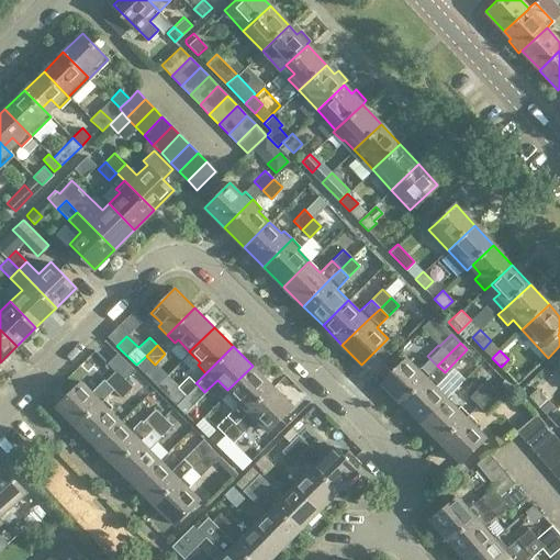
[(406,357),(380,383),(400,403),(428,373),(436,367),(437,366),(427,356),(416,368),(406,357)]
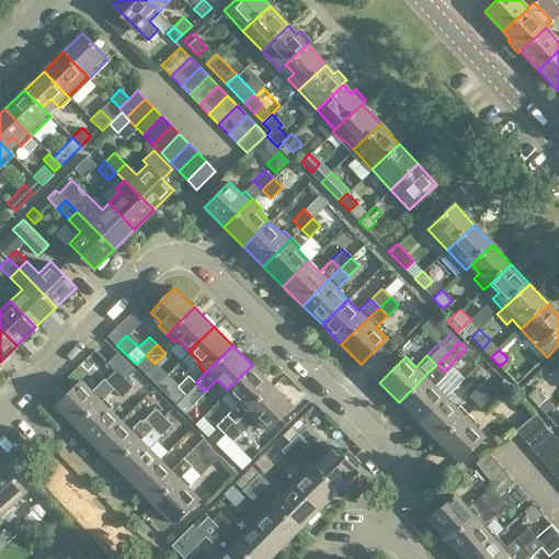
[(237,405),(227,414),(235,422),(244,412),(273,385),(252,365),(227,389),(239,401),(236,403),(237,405)]
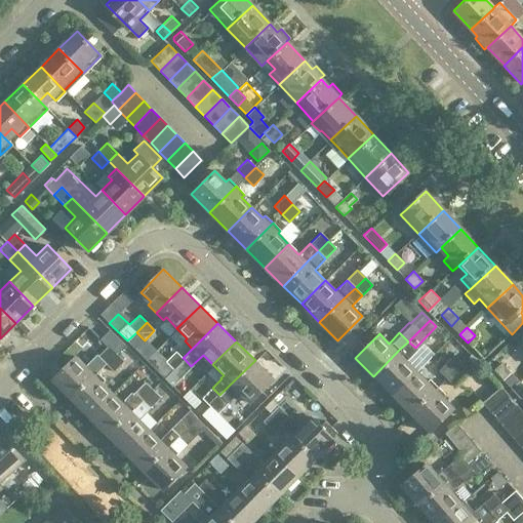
[(400,349),(373,376),(392,395),(416,370),(405,359),(407,356),(415,348),(408,342),(407,343),(400,349)]
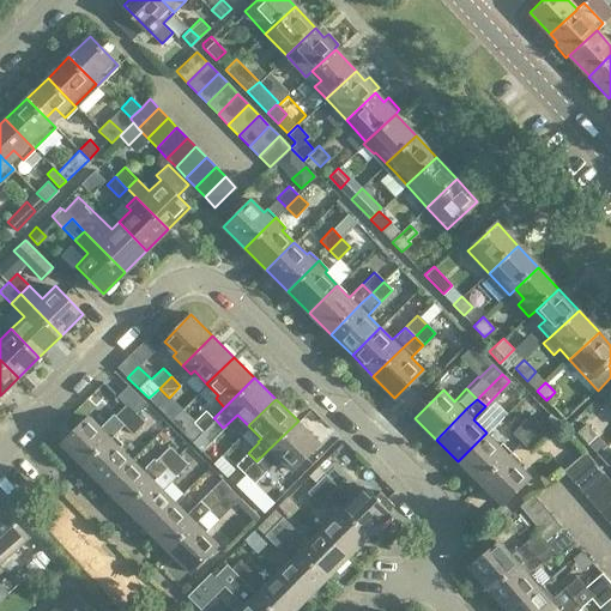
[(126,404),(114,416),(115,417),(122,424),(134,412),(126,404)]
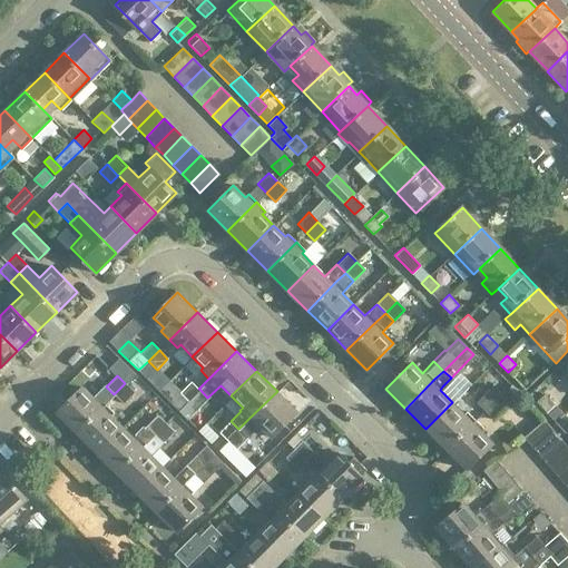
[(191,381),(179,392),(187,401),(199,389),(198,389),(191,381)]
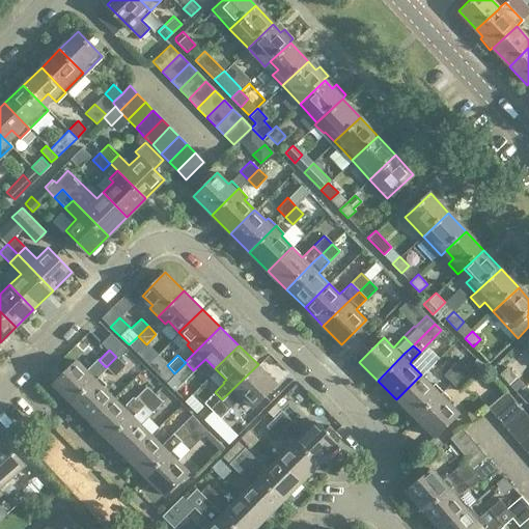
[(116,357),(106,367),(114,376),(124,365),(116,357)]
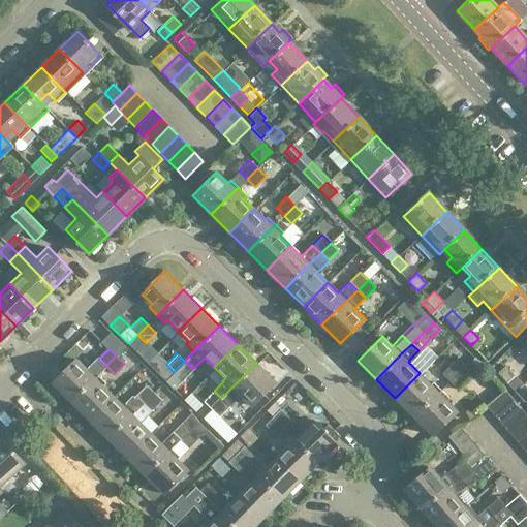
[(98,359),(97,358),(86,370),(75,360),(52,383),(70,401),(97,374),(105,366),(99,360),(98,359)]
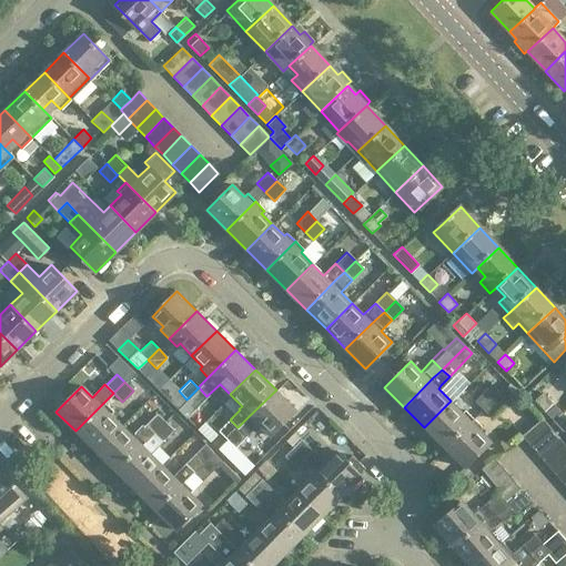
[(187,400),(178,408),(187,416),(206,396),(199,387),(187,400)]
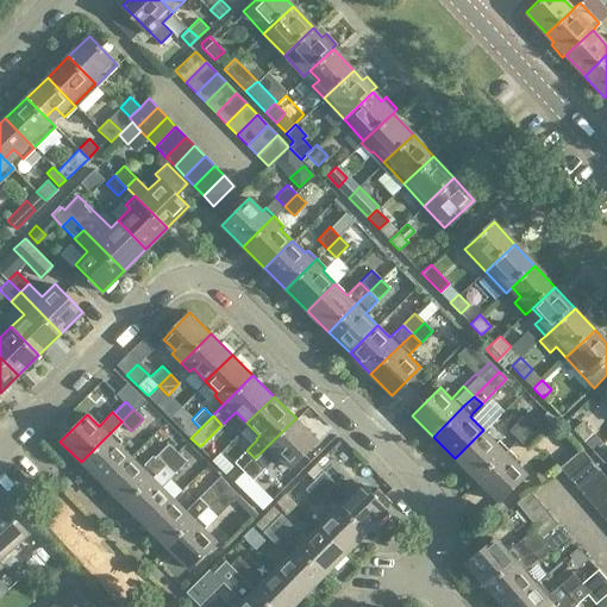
[(508,430),(518,439),(531,426),(520,417),(508,430)]
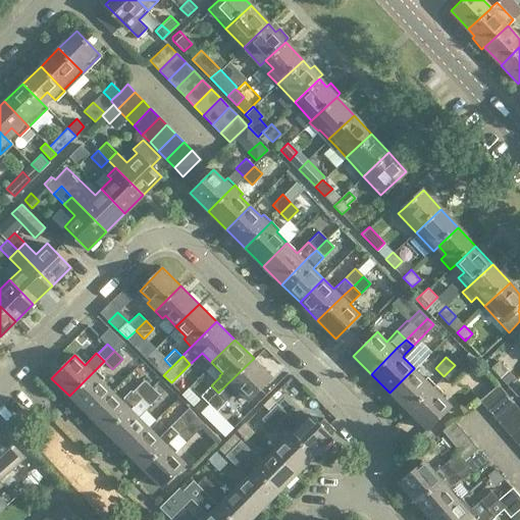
[(271,376),(254,358),(227,383),(236,392),(239,390),(249,400),(271,376)]
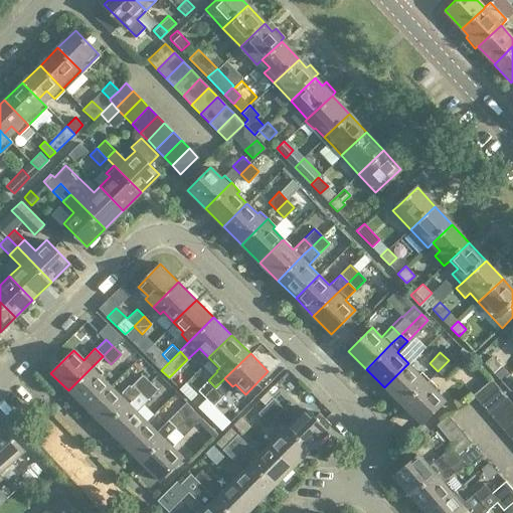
[(492,355),(484,362),(493,372),(501,364),(492,355)]
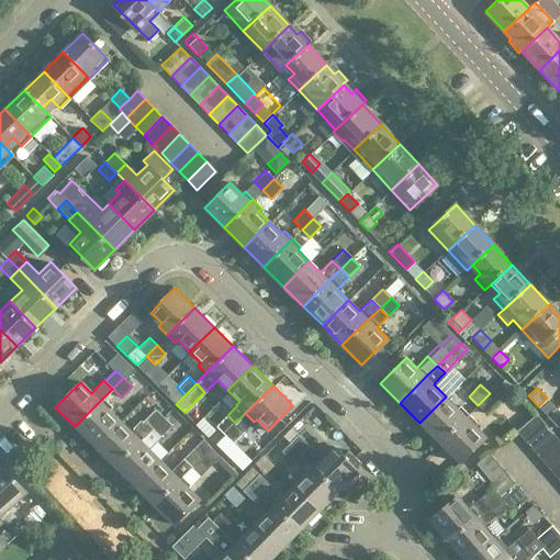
[(490,393),(478,405),(486,413),(497,401),(490,394),(490,393)]
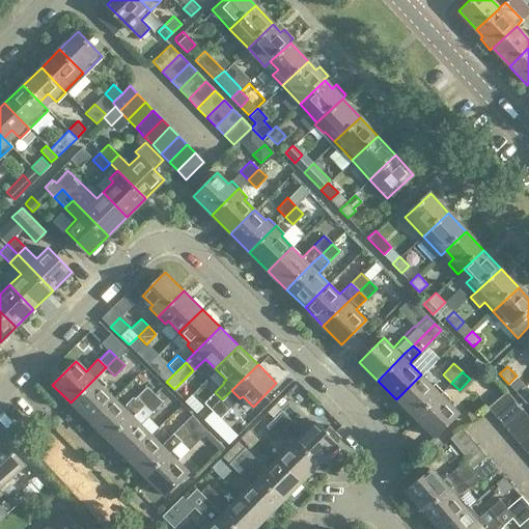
[(396,399),(415,418),(432,401),(442,390),(434,382),(430,384),(421,374),(396,399)]
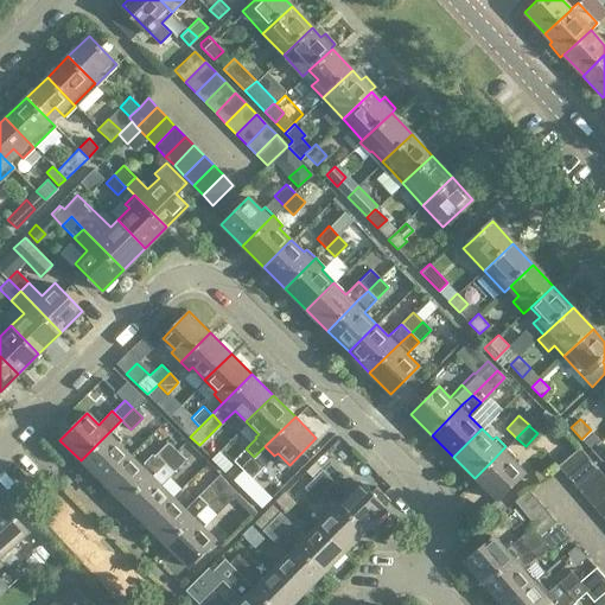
[(81,460),(102,482),(128,454),(116,443),(120,438),(112,430),(81,460)]
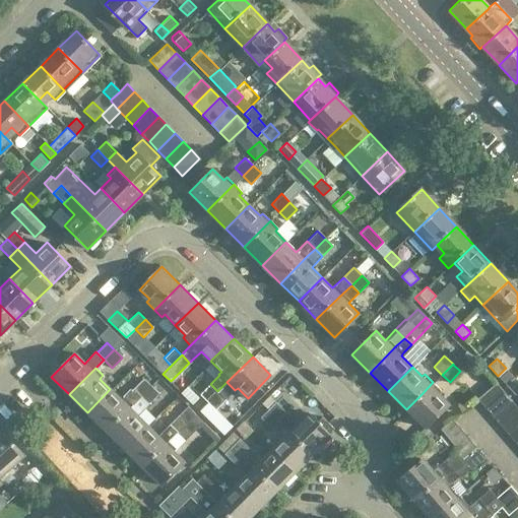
[(272,391),(261,402),(267,409),(275,401),(276,402),(280,398),(298,381),(290,373),(272,391)]
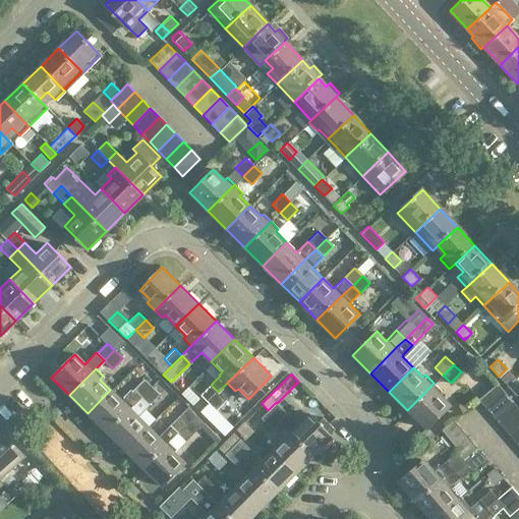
[(507,385),(516,395),(518,392),(518,382),(515,378),(507,385)]
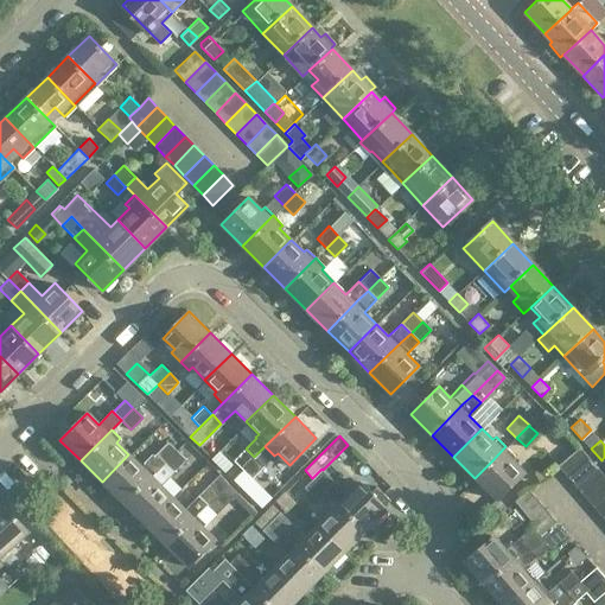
[(167,441),(155,453),(164,462),(176,450),(167,441)]
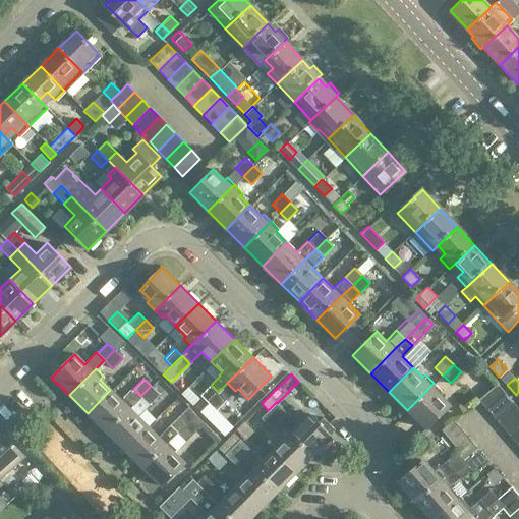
[(423,394),(407,410),(425,428),(450,404),(439,394),(442,391),(434,383),(423,394)]
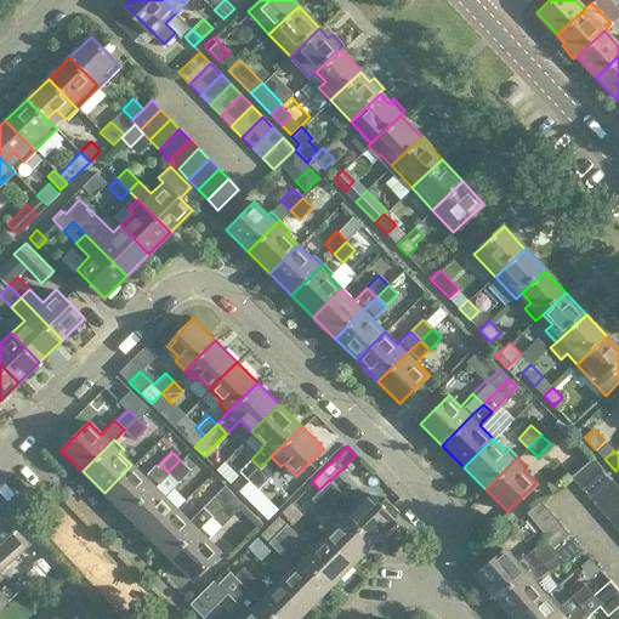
[(251,459),(239,471),(248,481),(260,467),(251,459)]
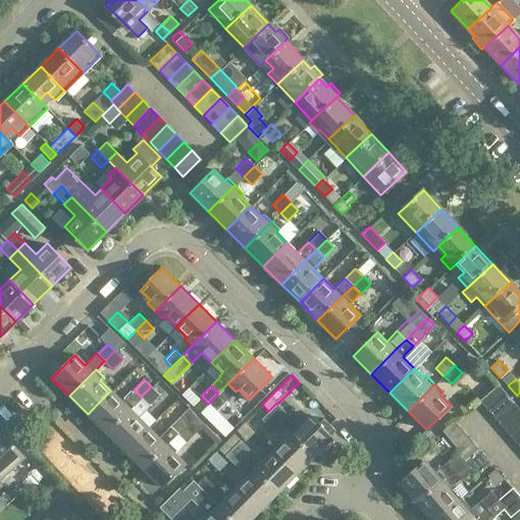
[(480,402),(487,410),(507,394),(500,385),(480,402)]
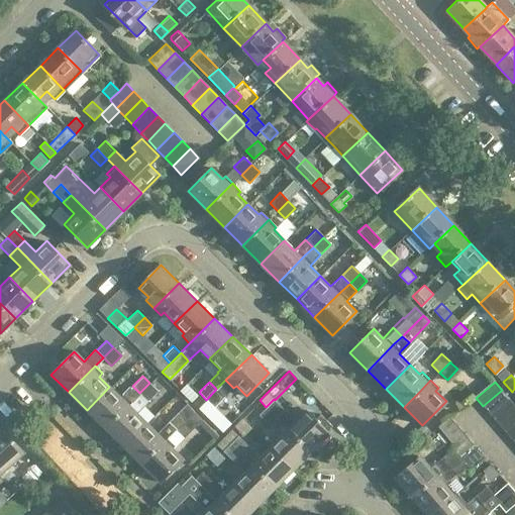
[(149,383),(139,393),(146,400),(157,390),(149,383)]
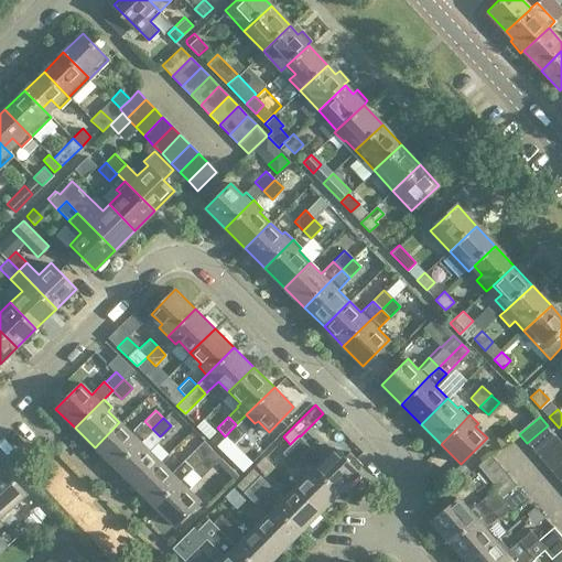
[(139,423),(130,432),(119,422),(95,447),(114,466),(152,429),(144,421),(141,424),(139,423)]
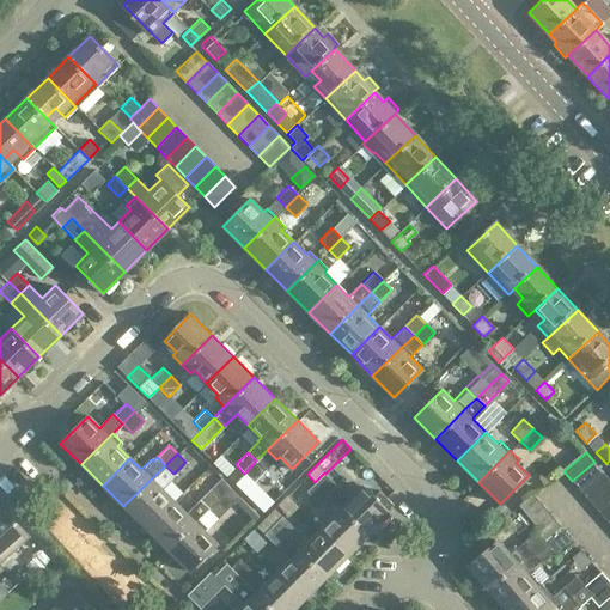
[(256,461),(244,474),(254,482),(266,470),(256,461)]
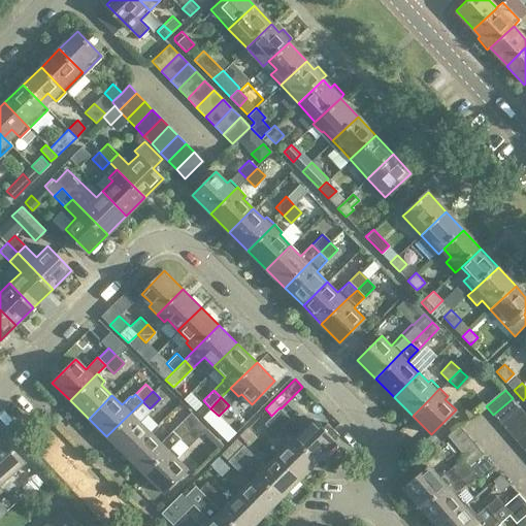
[(513,398),(493,415),(501,424),(521,407),(513,398)]
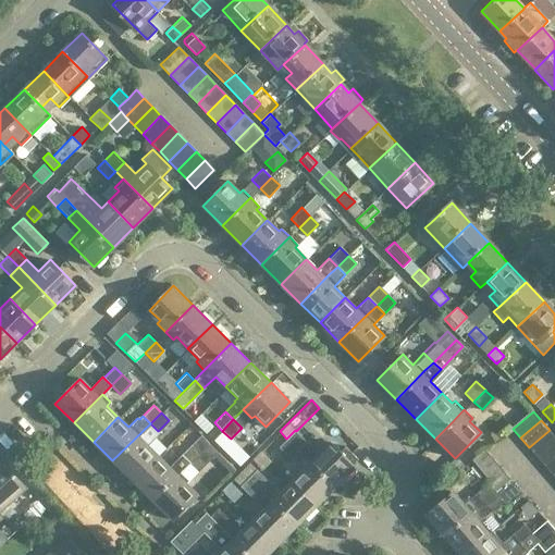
[(158,431),(150,423),(112,460),(132,480),(158,455),(146,443),(158,431)]
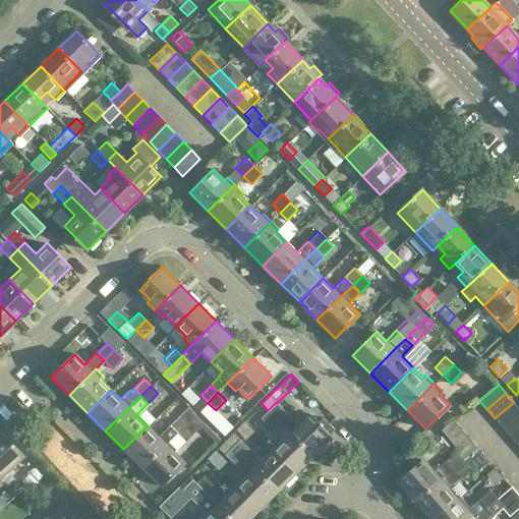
[(278,420),(286,412),(277,403),(276,402),(268,410),(278,420)]
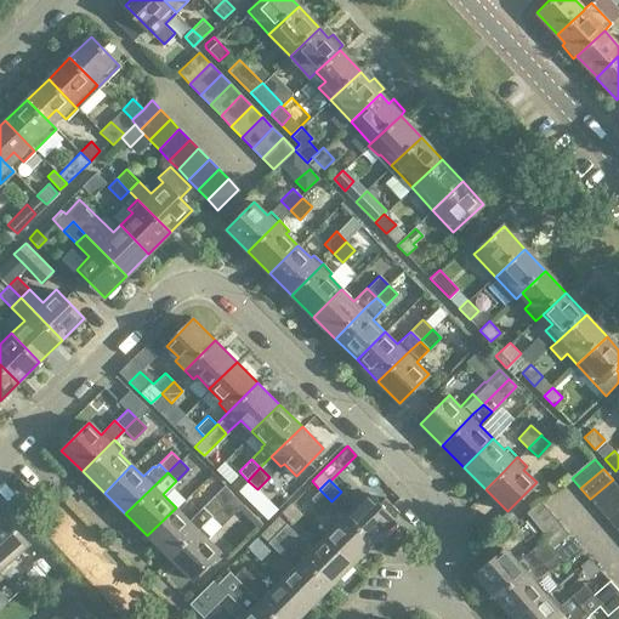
[(618,487),(613,480),(590,499),(598,509),(618,490),(618,487)]
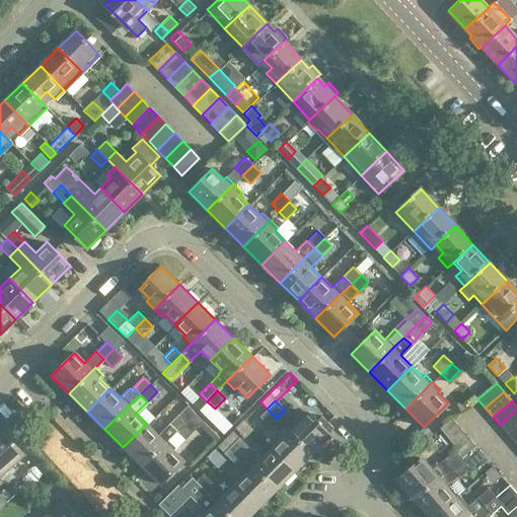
[(270,426),(277,419),(267,409),(260,416),(270,426)]
